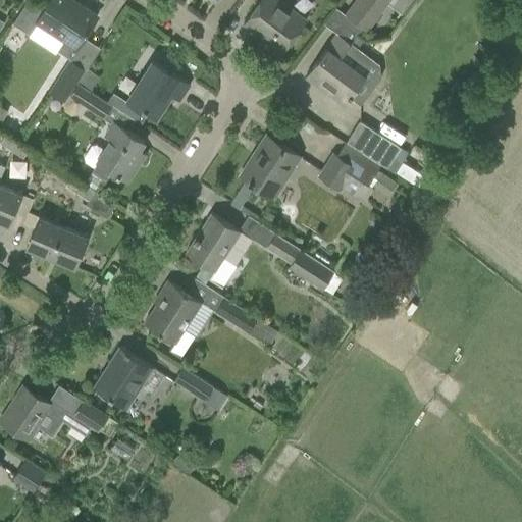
[(35,0),(27,0),(12,23),(29,35),(37,21),(77,48),(83,38),(86,35),(97,16),(70,0),(48,0),(44,6),(35,0)]
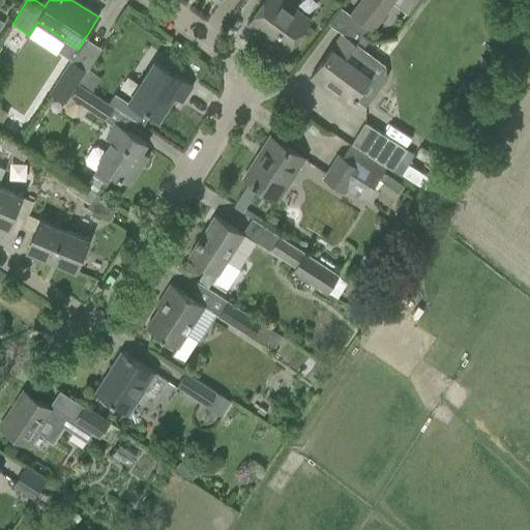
[(282,0),(264,0),(247,23),(287,53),(311,22),(282,0)]
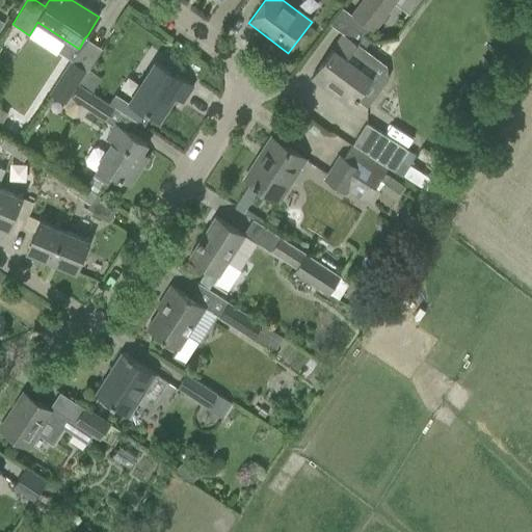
[(363,0),(352,15),(355,18),(369,28),(372,30),(394,0),(363,0)]
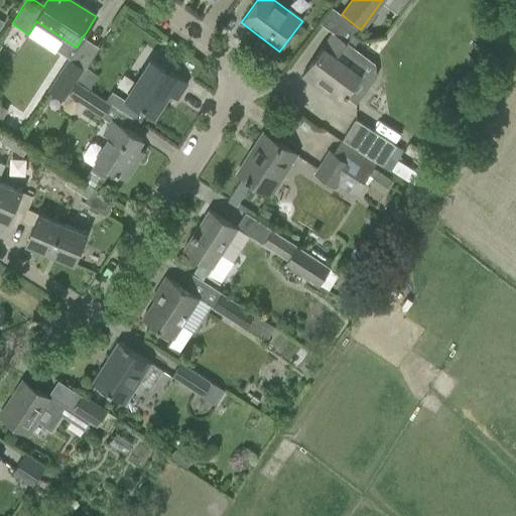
[(358,27),(345,17),(301,75),(341,104),(361,76),(336,57),(358,27)]
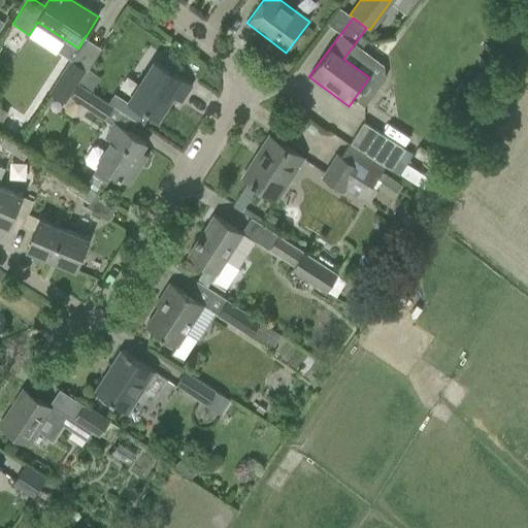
[(69,59),(48,93),(64,103),(65,104),(69,97),(78,84),(87,71),(69,59)]
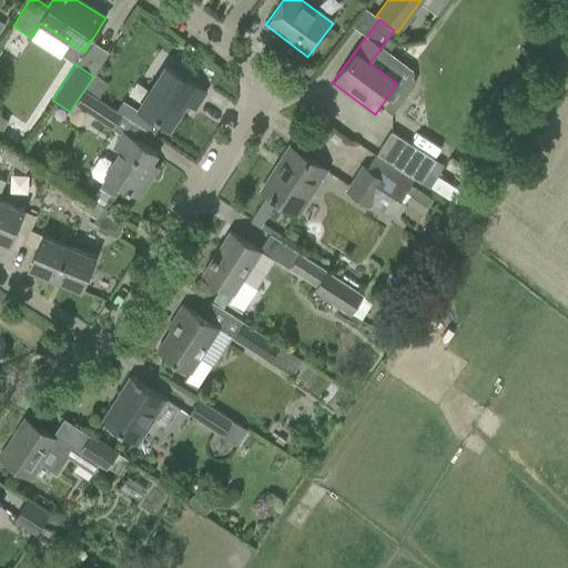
[(138,110),(169,130),(186,103),(194,109),(206,90),(166,66),(138,110)]
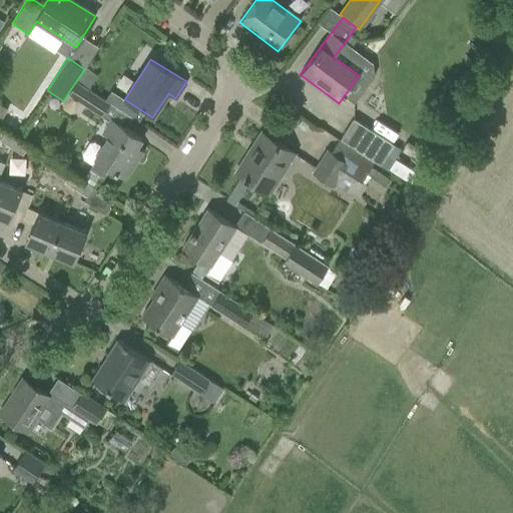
[(76,81),(67,94),(101,117),(109,103),(76,81)]
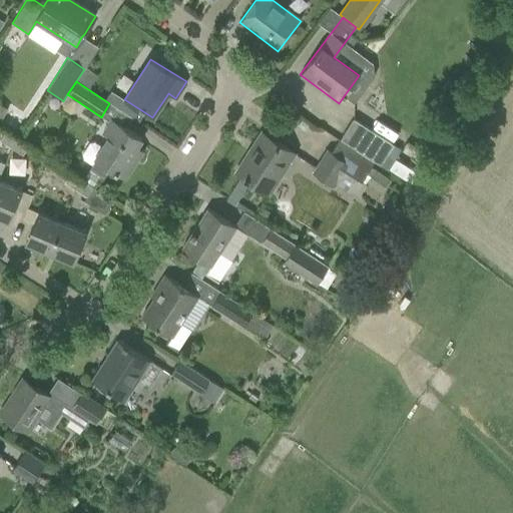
[(355,116),(341,137),(382,163),(395,142),(355,116)]
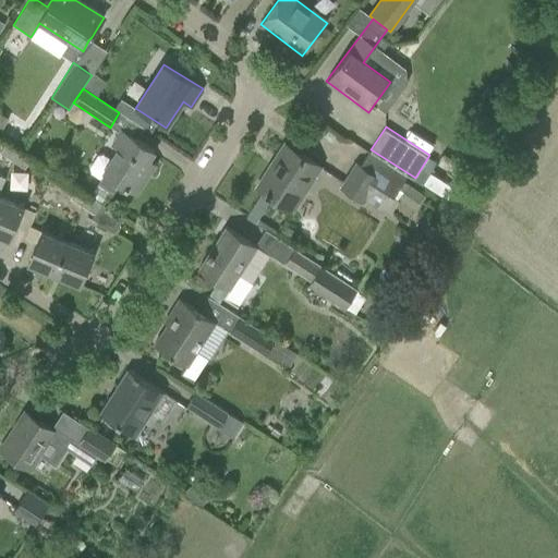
[(98,183),(113,193),(119,183),(134,194),(155,162),(154,161),(152,165),(146,161),(154,150),(122,130),(114,142),(121,146),(112,160),(104,155),(98,155),(91,167),(91,172),(100,179),(98,183)]
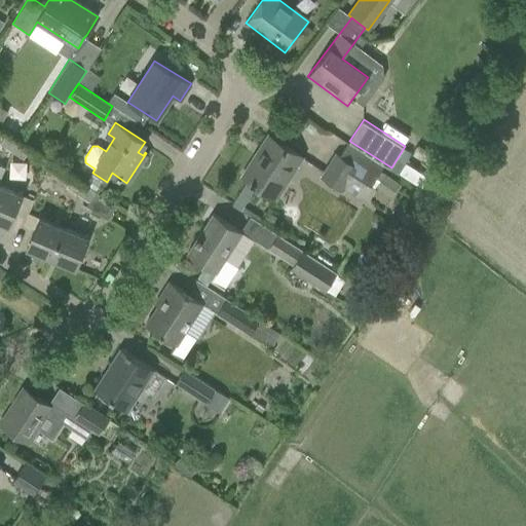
[(0,143),(11,151),(17,142),(6,134),(0,143)]
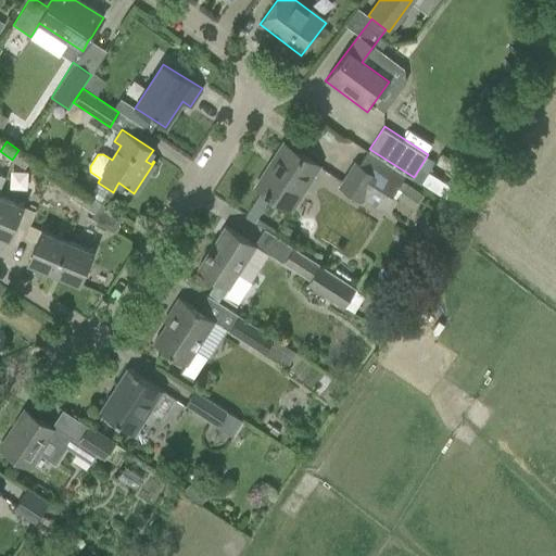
[(254,186),(273,198),(291,210),(319,166),(287,146),(273,167),(268,164),(254,186)]
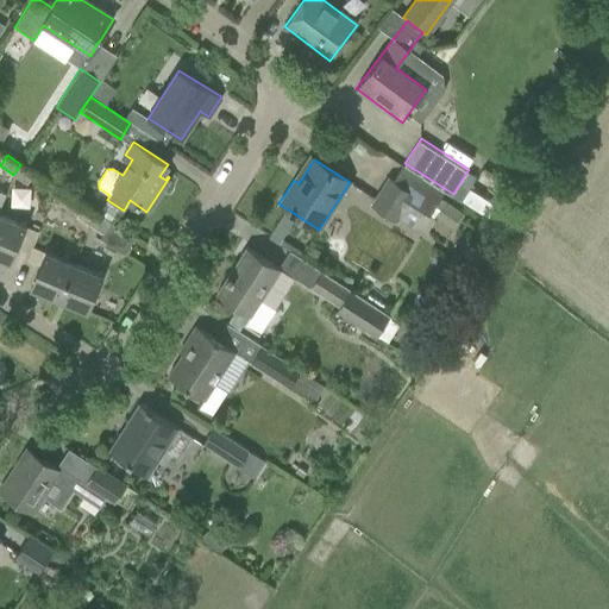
[(20,164),(13,175),(26,183),(33,173),(20,164)]
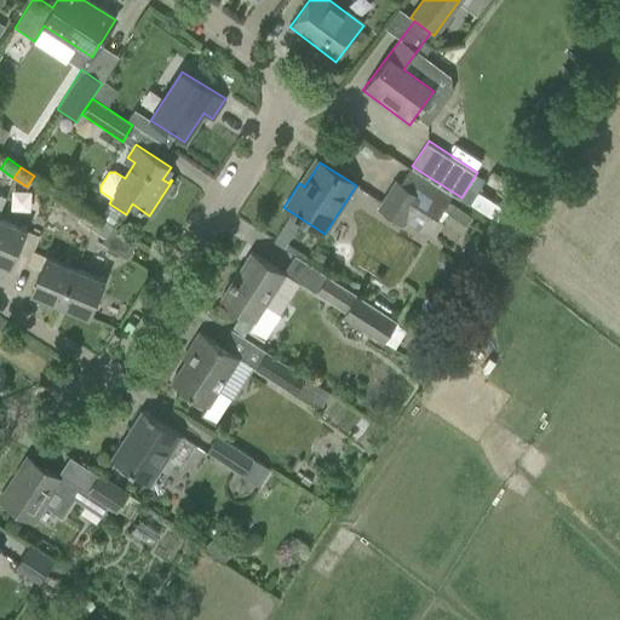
[(448,201),(452,196),(436,187),(436,185),(430,182),(420,197),(396,182),(379,208),(403,224),(405,222),(426,236),(437,218),(448,201)]
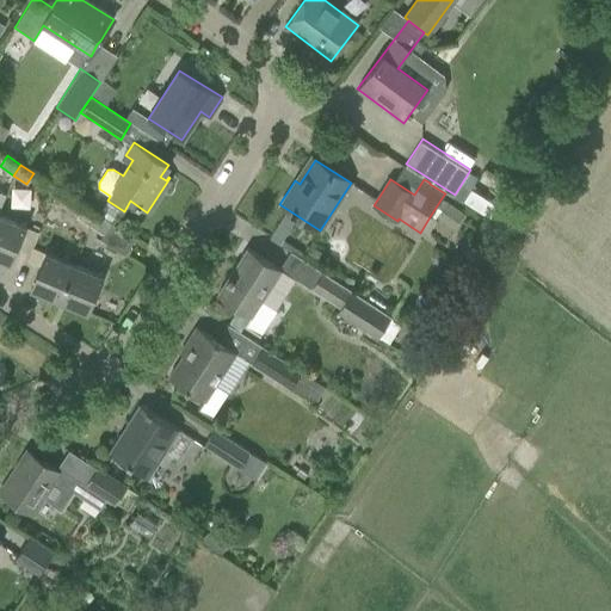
[(485,203),(477,215),(491,223),(498,211),(485,203)]
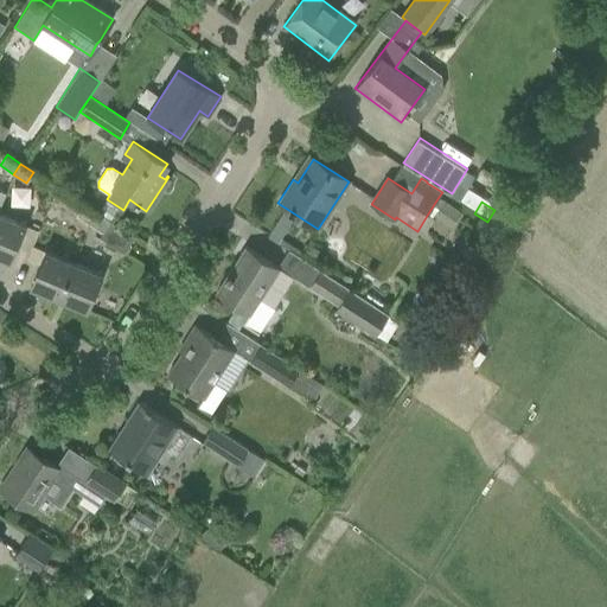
[(77,215),(90,223),(96,213),(83,205),(77,215)]
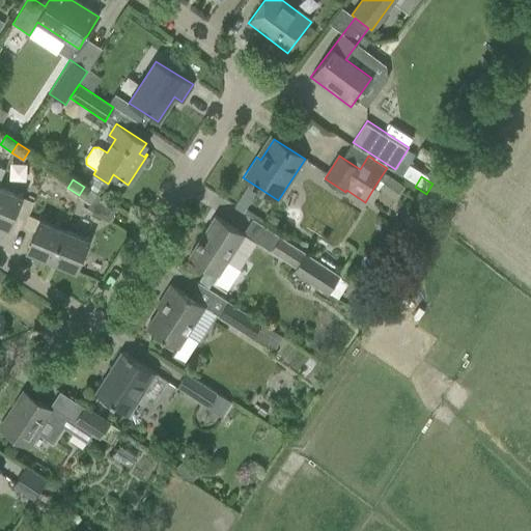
[(84,187),(79,195),(90,202),(86,207),(108,222),(117,207),(84,187)]
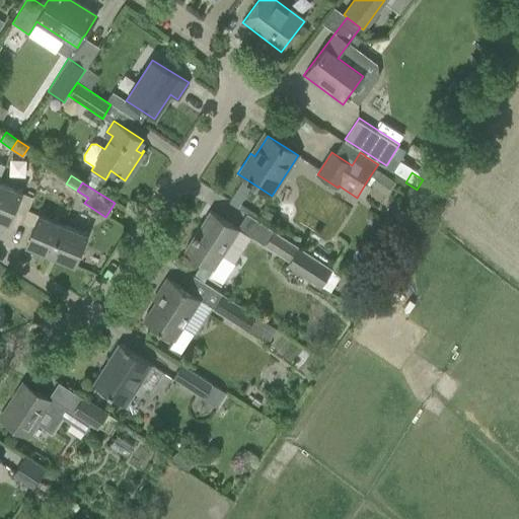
[(0,183),(0,219),(8,223),(21,193),(0,183)]
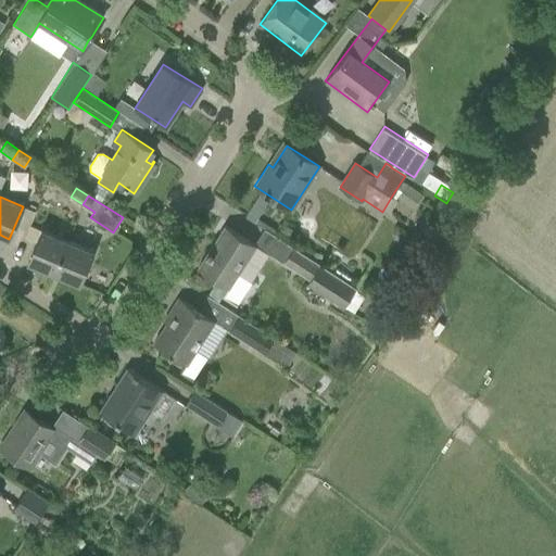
[(222,297),(236,305),(251,282),(238,274),(255,245),(225,226),(197,268),(227,288),(222,297)]
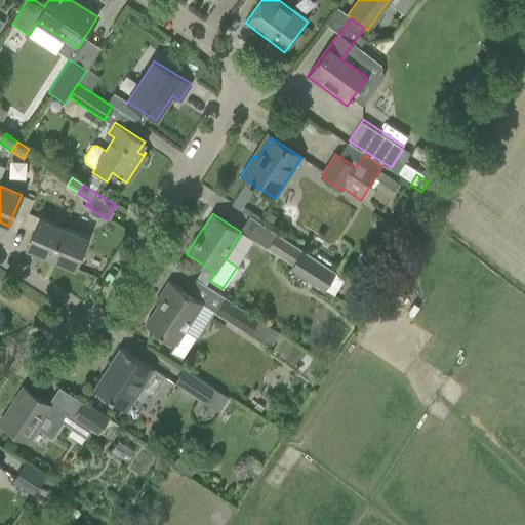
[(26,248),(50,258),(64,228),(39,217),(26,248)]
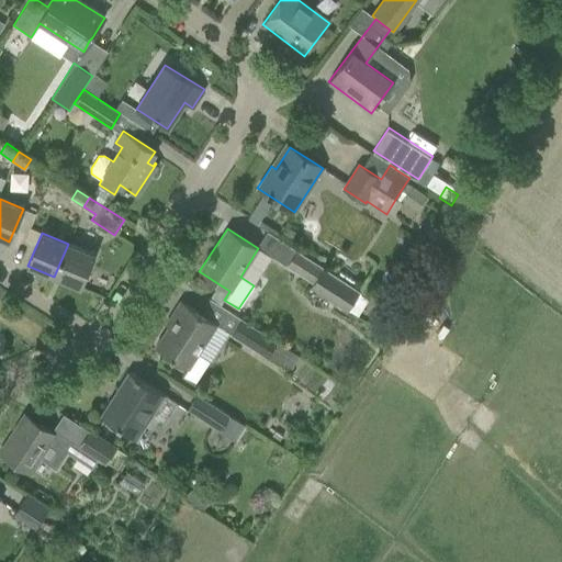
[(68,244),(54,277),(80,288),(94,255),(68,244)]
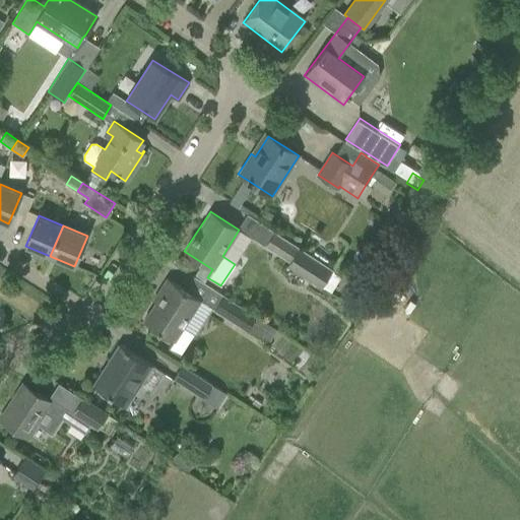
[(287,267),(322,289),(334,269),(274,231),(264,247),(290,263),(287,267)]
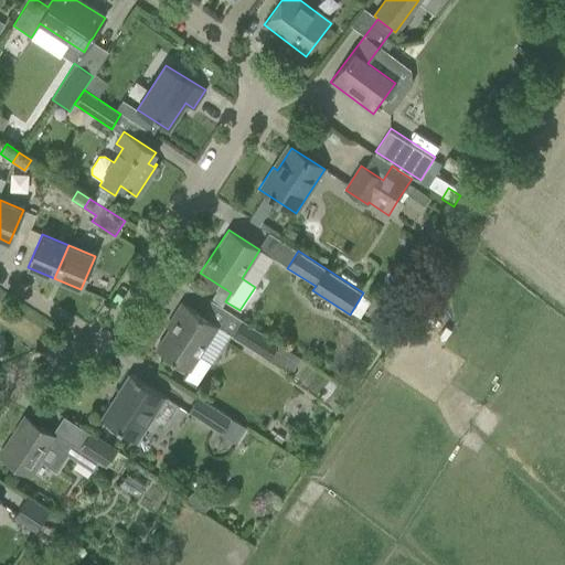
[(211,362),(200,355),(219,327),(181,302),(171,318),(174,320),(156,349),(190,371),(185,377),(195,385),(211,362)]
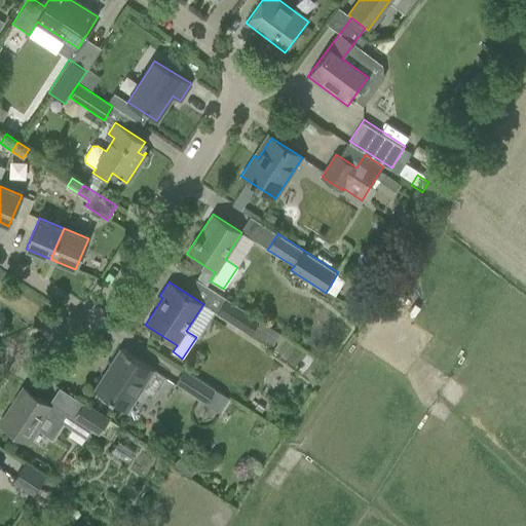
[(227,298),(217,313),(252,335),(261,321),(227,298)]
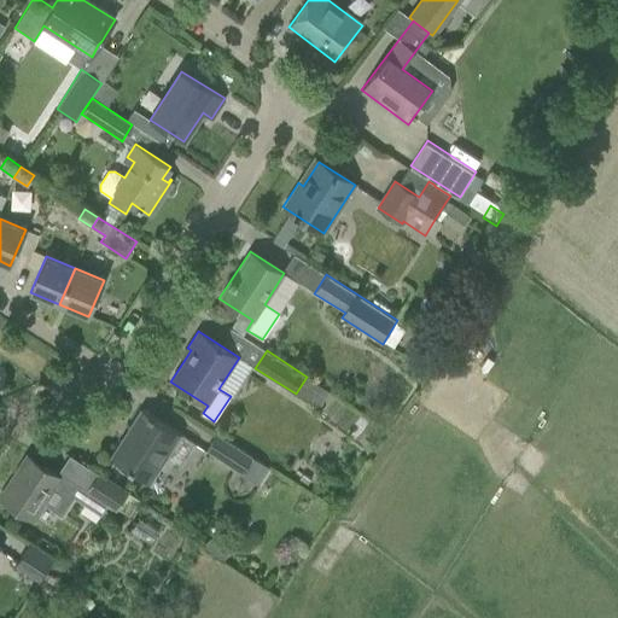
[(110,458),(151,484),(182,435),(140,408),(127,429),(129,430),(124,438),(122,437),(110,458)]
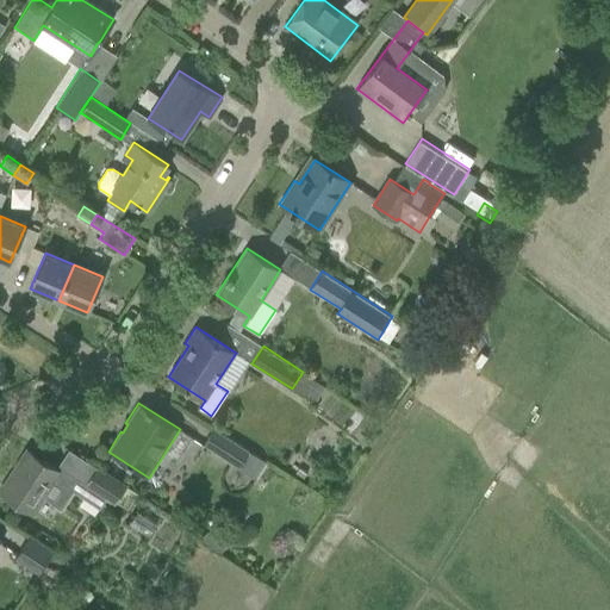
[(204,444),(240,467),(256,478),(266,462),(213,429),(204,444)]
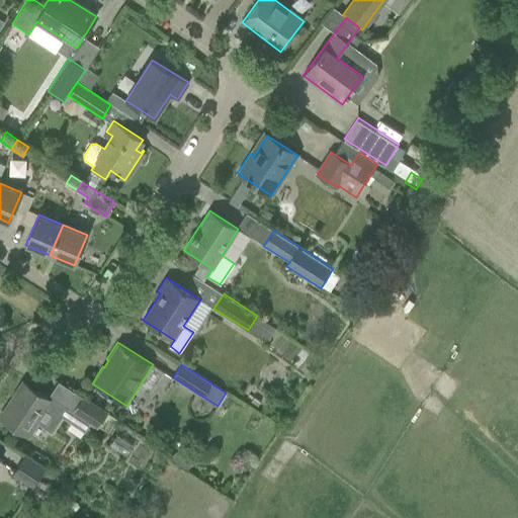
[(23,382),(0,417),(0,418),(16,429),(28,437),(37,422),(54,432),(68,412),(52,401),(39,394),(23,382)]
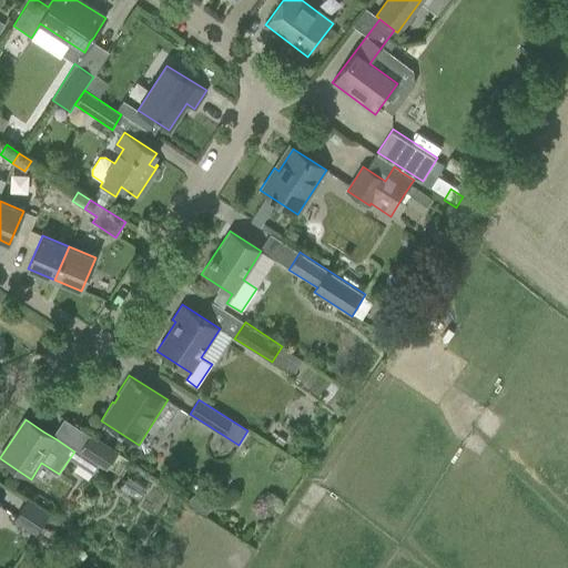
[(77,453),(104,472),(117,453),(90,434),(77,453)]
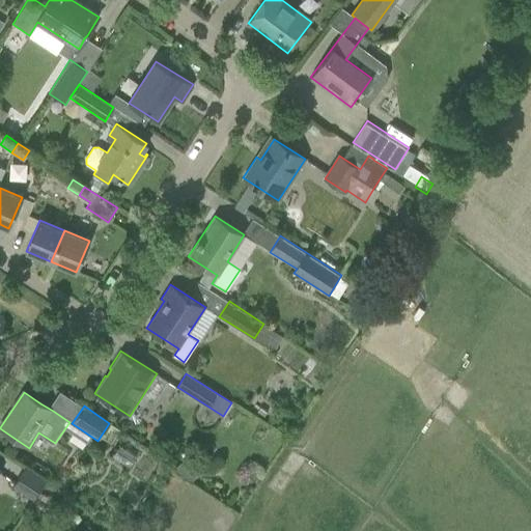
[(14,486),(34,499),(46,480),(25,467),(14,486)]
